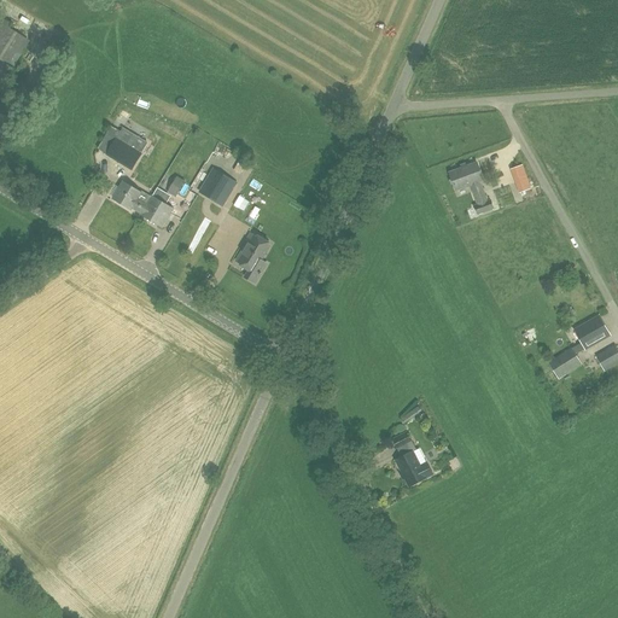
[(0,58),(13,66),(29,41),(9,28),(11,24),(4,19),(0,25),(0,58)]
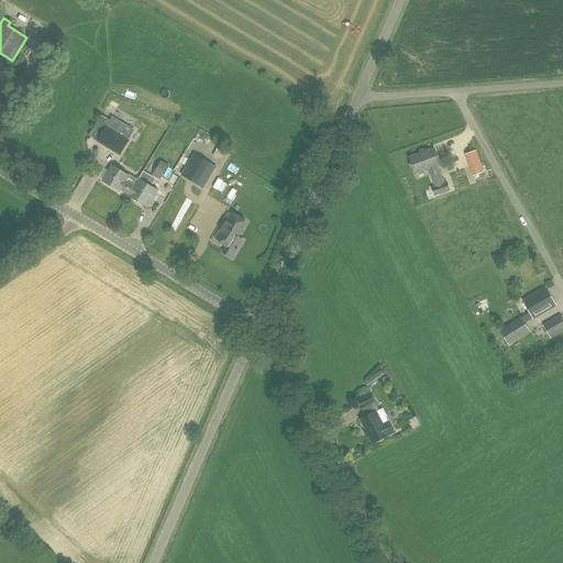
[(125,158),(133,145),(135,143),(130,140),(129,139),(134,130),(113,118),(108,125),(107,124),(100,134),(96,141),(98,142),(120,155),(121,155),(125,158)]
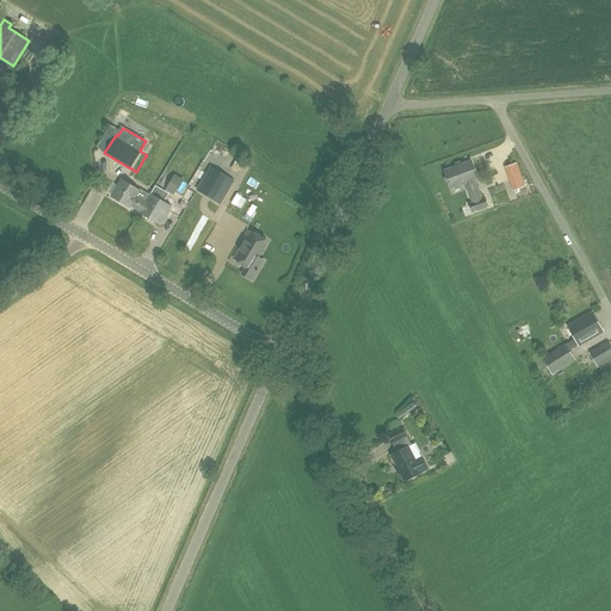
[(222,148),(233,167),(239,164),(228,144),(222,148)]
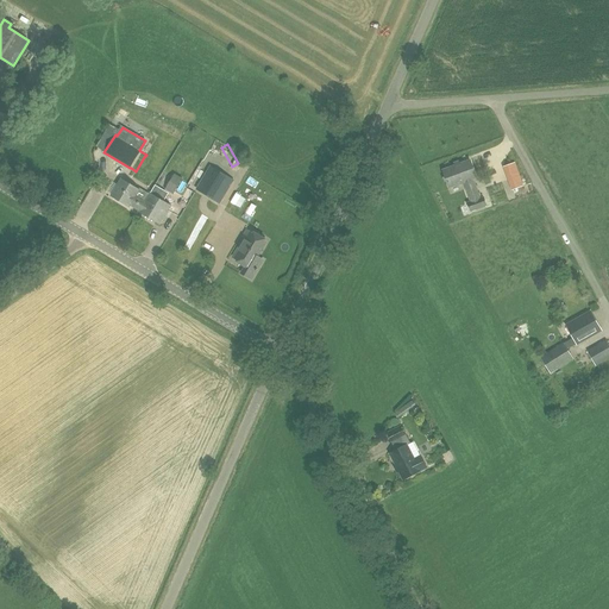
[(481,199),(473,179),(477,177),(470,161),(444,170),(450,188),(464,182),(471,201),(468,202),(471,211),(487,205),(484,198),(481,199)]
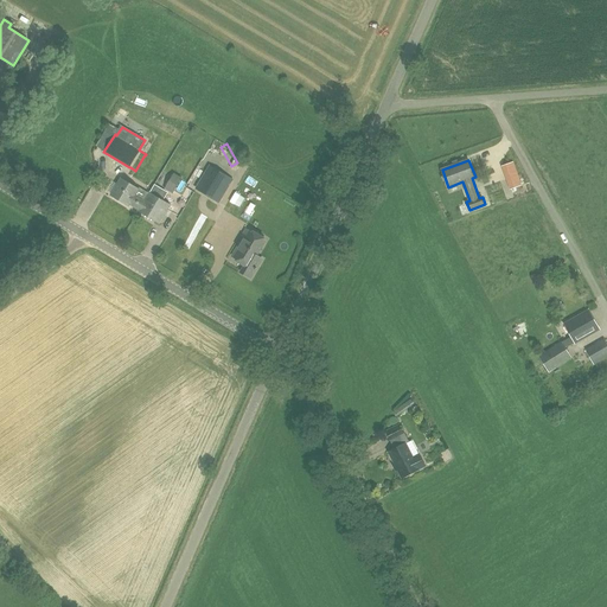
[(195,183),(202,174),(186,164),(180,172),(195,183)]
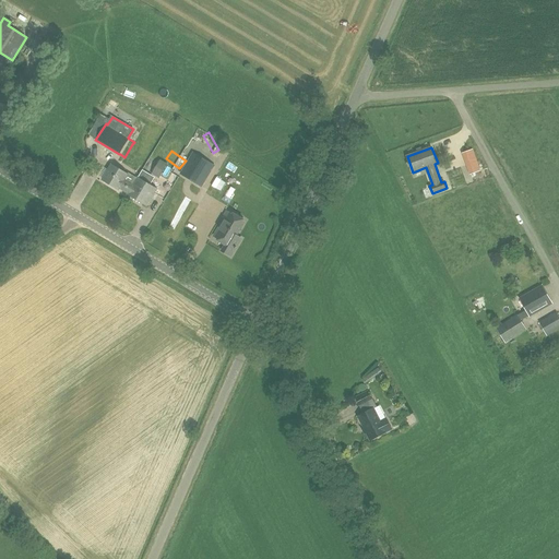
[(202,186),(204,181),(214,166),(193,153),(182,173),(173,188),(162,204),(180,216),(200,185),(202,186)]
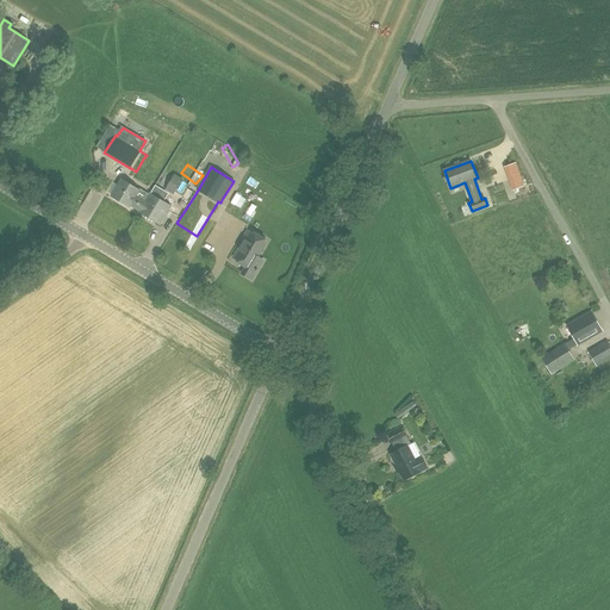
[(173,194),(184,179),(176,174),(166,191),(173,194)]
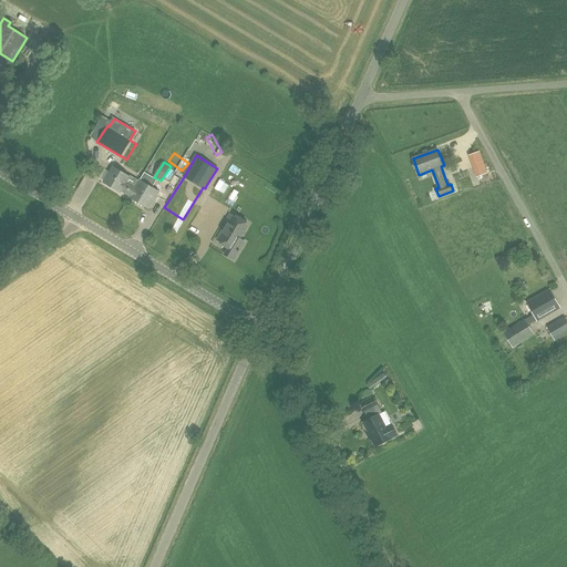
[(131,195),(138,182),(114,167),(104,183),(120,192),(121,189),(131,195)]
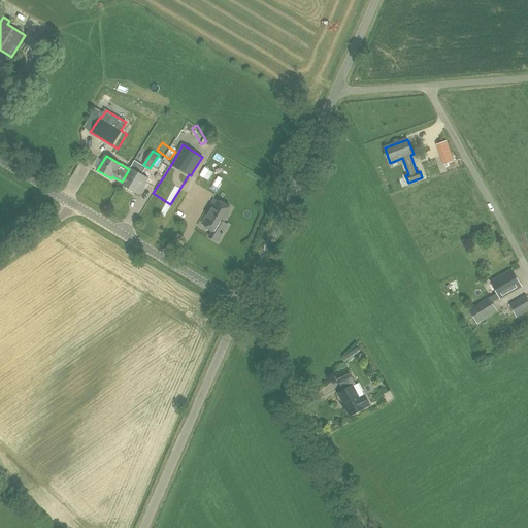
[(138,194),(147,178),(130,167),(129,169),(122,182),(121,184),(138,194)]
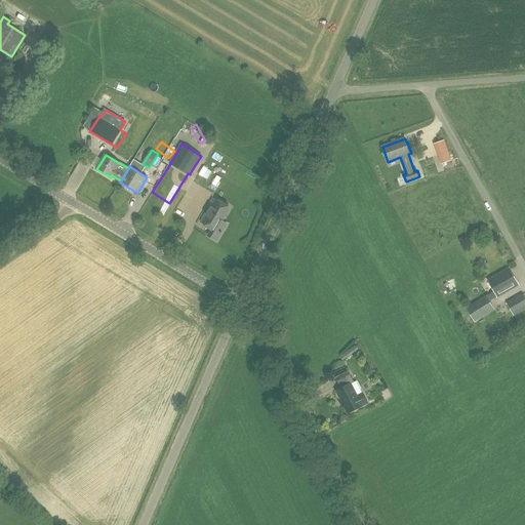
[(206,221),(219,231),(233,209),(217,199),(232,175),(217,166),(195,203),(212,213),(206,221)]
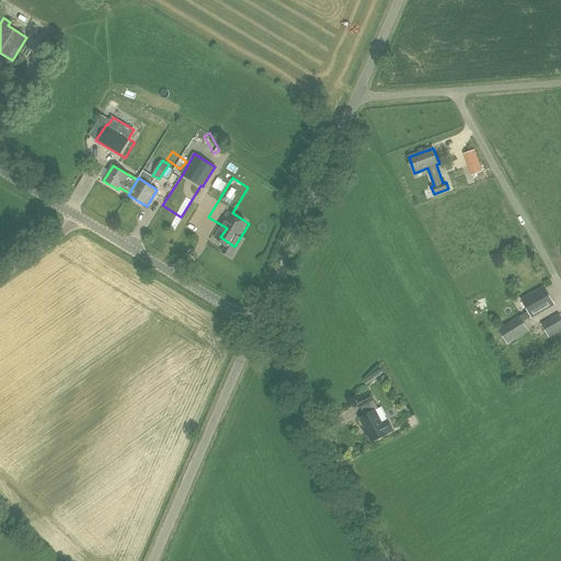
[(533,316),(553,305),(544,287),(523,299),(533,316)]
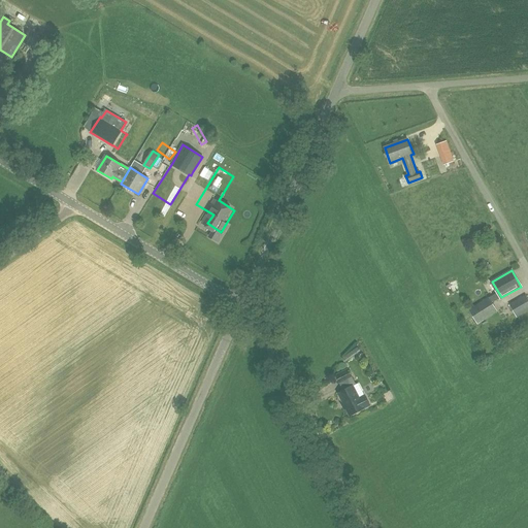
[(273,304),(281,300),(277,294),(270,297),(273,304)]
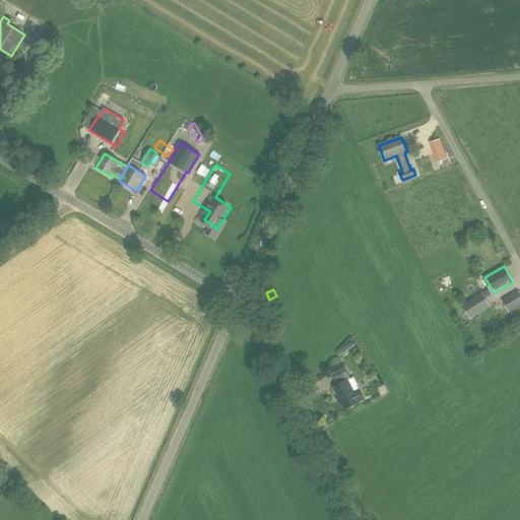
[(509,312),(519,305),(519,294),(517,289),(501,299),(509,312)]
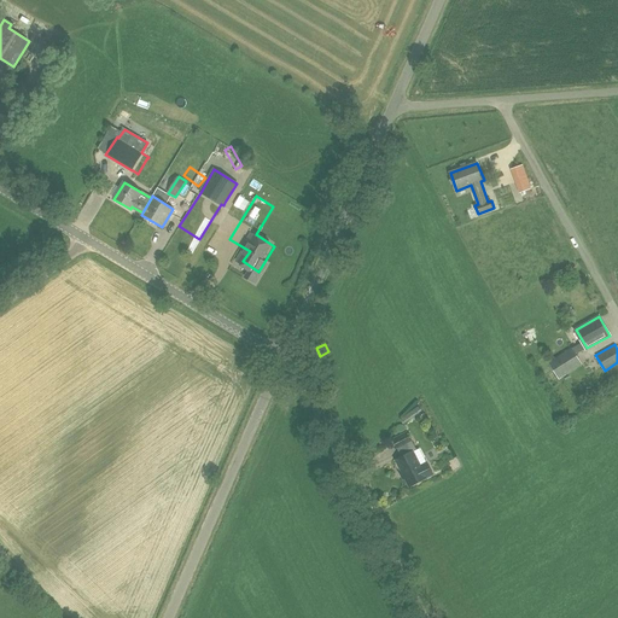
[(559,378),(582,363),(571,348),(548,362),(559,378)]
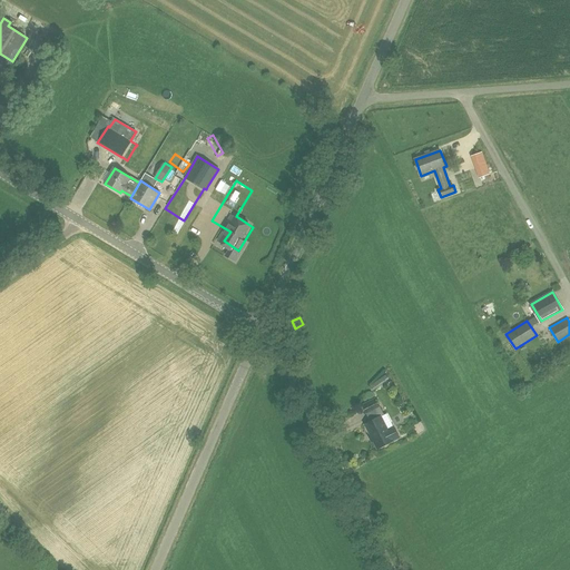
[(372,392),(390,380),(386,375),(369,387),(372,392)]
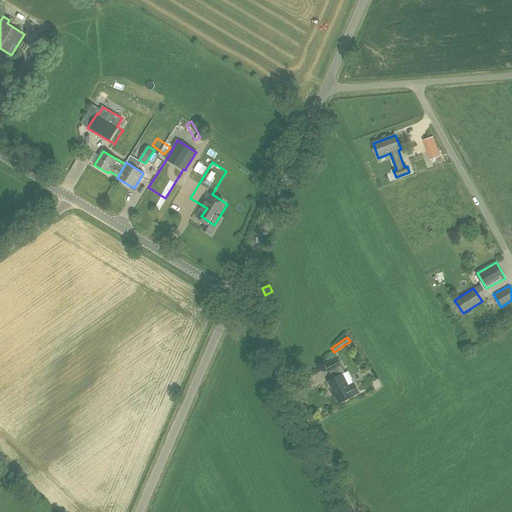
[(341,365),(336,358),(325,364),(329,372),(341,365)]
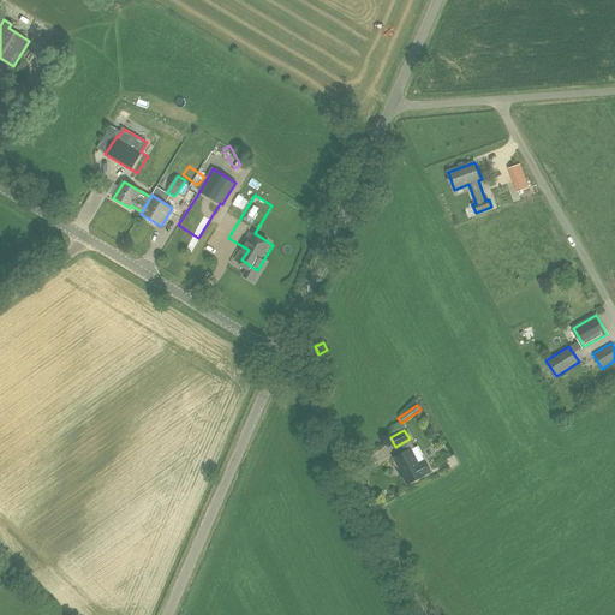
[(415,448),(410,439),(395,447),(400,455),(395,458),(408,484),(424,476),(424,475),(431,472),(425,461),(424,461),(418,447),(415,448)]
